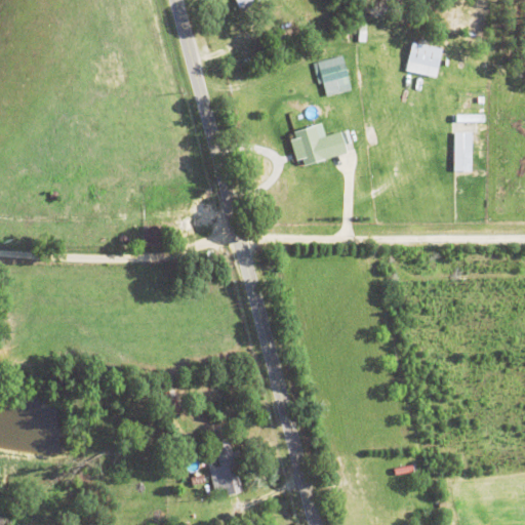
[(422,76),(435,78),(440,49),(409,43),(405,64),(425,67),(422,76)]
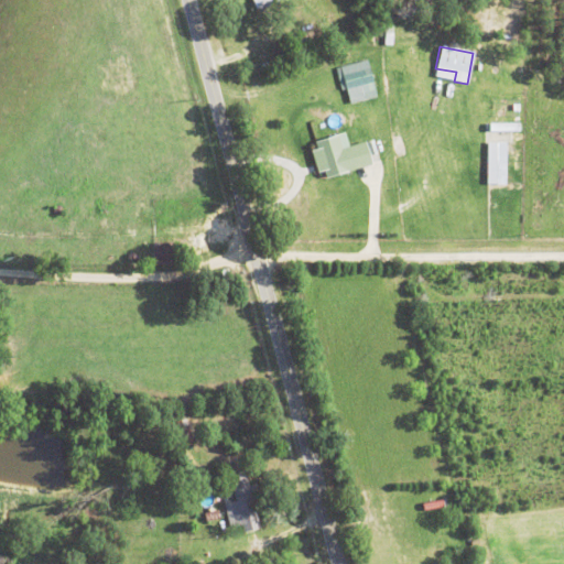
[(368,72),(342,74),(345,102),(361,100),(360,93),(370,91),(368,72)]
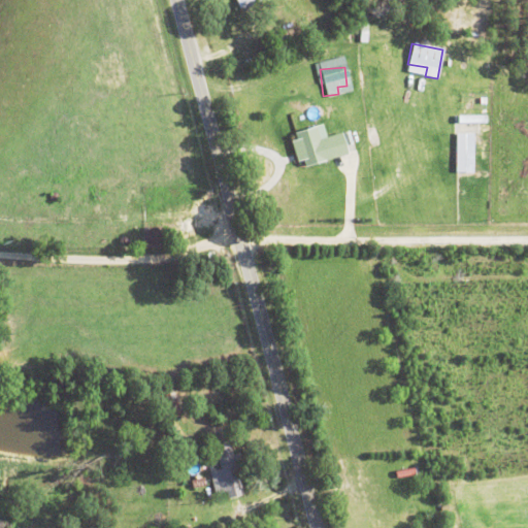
[(340,134),(319,140),(315,127),(290,134),(299,168),(347,156),(340,134)]
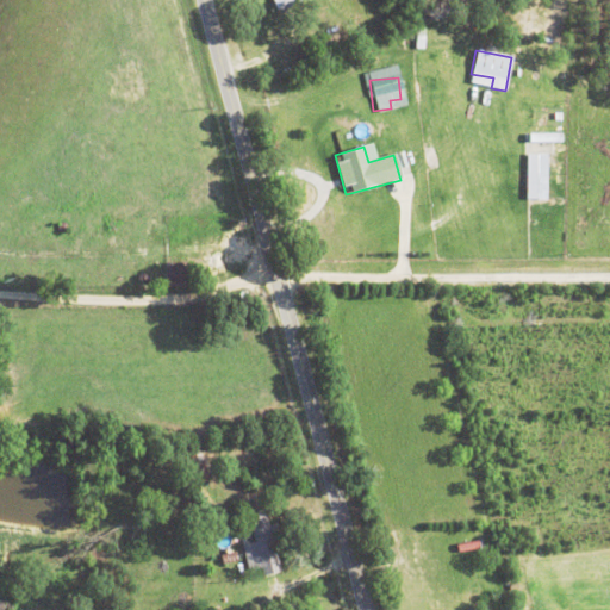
[(547,200),(547,153),(526,153),(526,200),(547,200)]
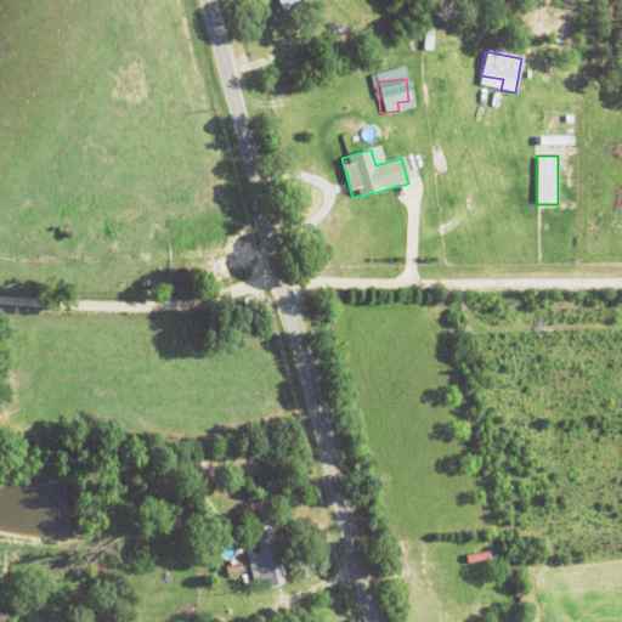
[(254,591),(284,583),(271,520),(252,524),(258,553),(247,555),(254,591)]
